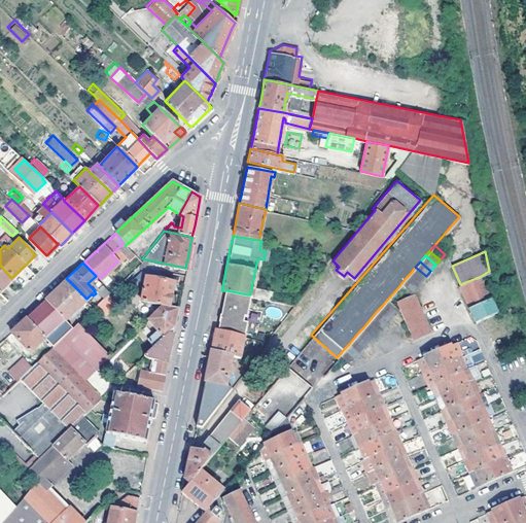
[(0,289),(11,278),(0,266),(0,289)]
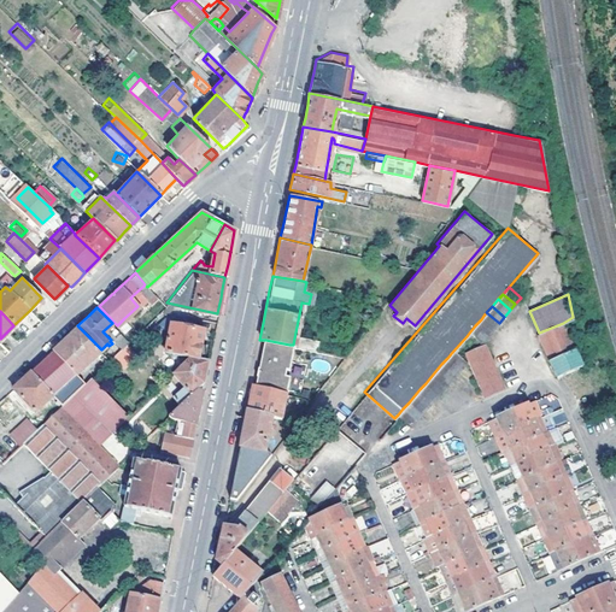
[(493,330),(499,323),(486,312),(481,319),(493,330)]
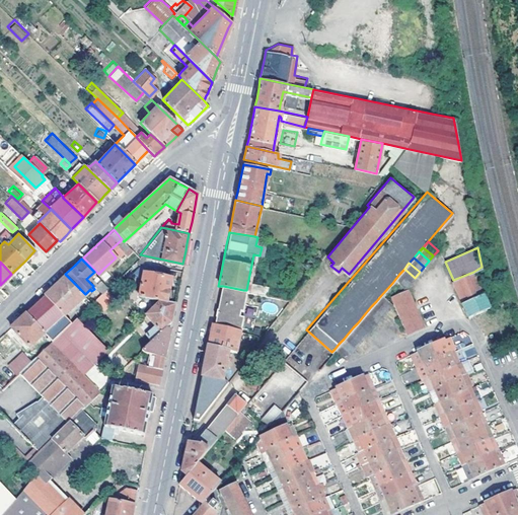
[(138,265),(132,271),(141,277),(142,271),(154,273),(156,264),(153,264),(138,265)]
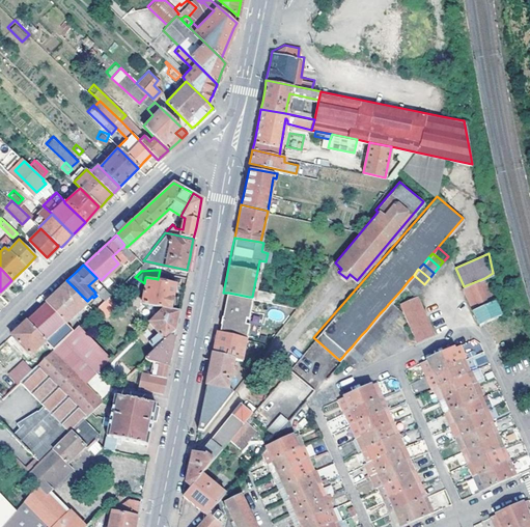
[(111,279),(107,274),(101,280),(105,284),(111,279)]
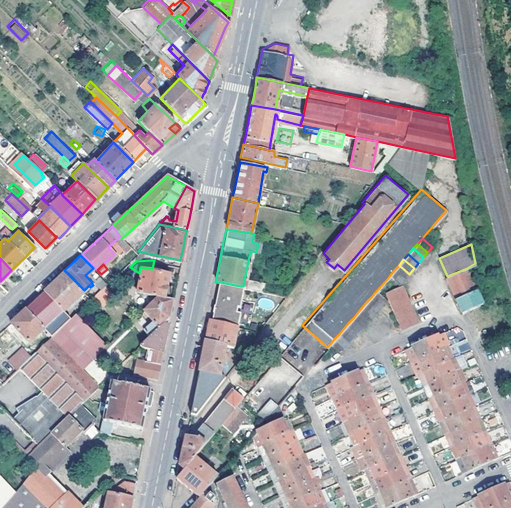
[(409,274),(399,265),(394,270),(404,279),(409,274)]
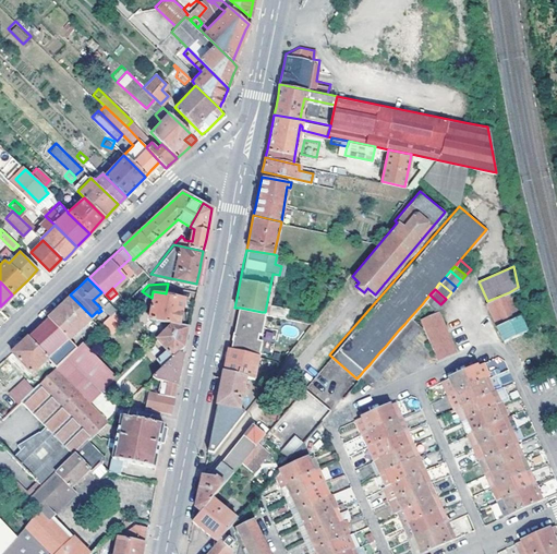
[(182,309),(183,297),(166,293),(153,291),(152,298),(148,316),(170,321),(183,323),(185,310),(182,309)]
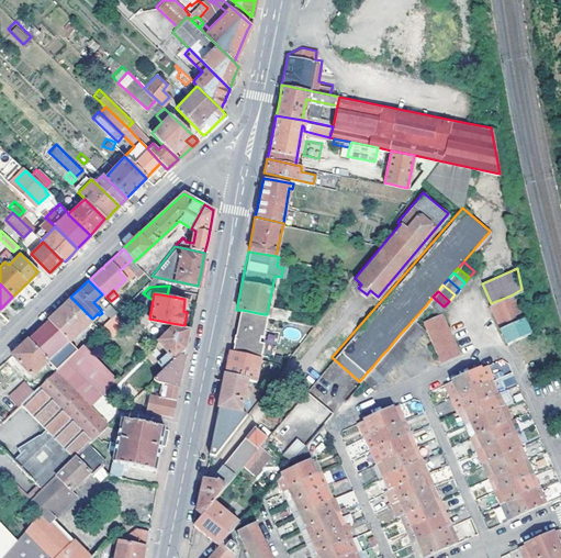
[(528,332),(513,294),(491,303),(498,323),(506,342),(528,332)]
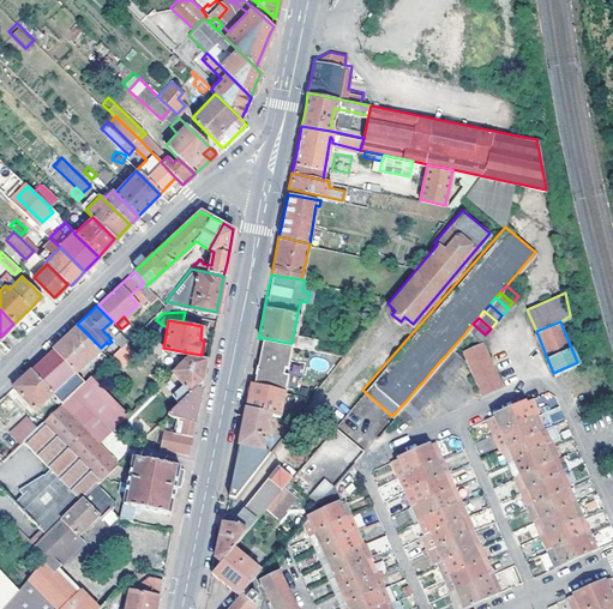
[(473,324),(468,330),(480,341),(485,335),(473,324)]
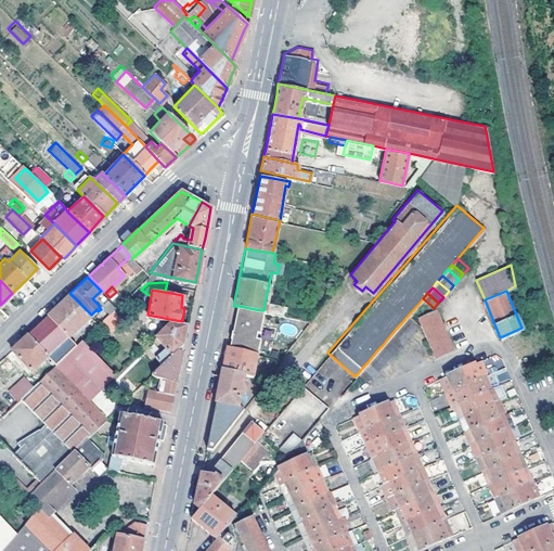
[(47,314),(68,335),(90,316),(69,294),(58,305),(47,314)]
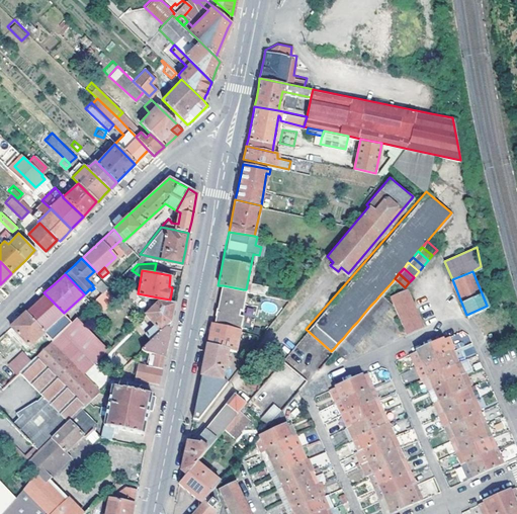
[(380,294),(391,303),(393,301),(391,295),(405,288),(405,287),(395,278),(392,282),(380,294)]
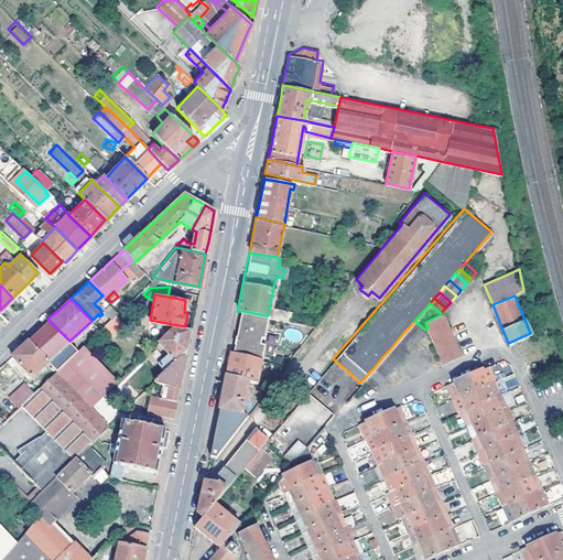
[(258,341),(264,315),(242,311),(237,334),(235,334),(230,350),(261,356),(263,342),(258,341)]
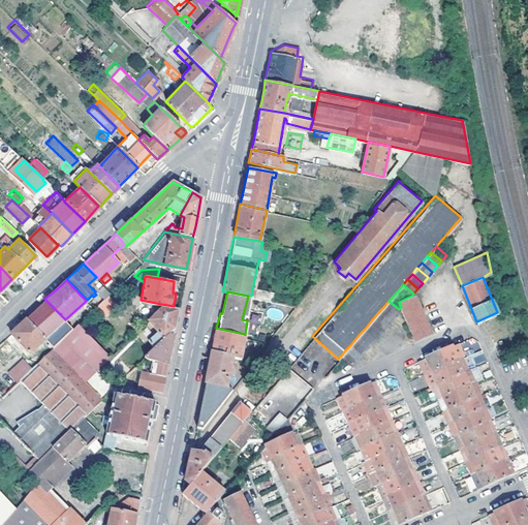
[(106,292),(95,304),(102,312),(115,302),(106,292)]
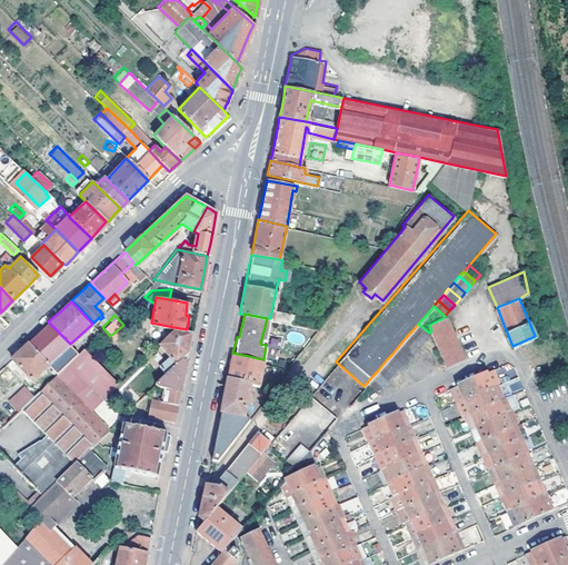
[(445,317),(429,325),(431,330),(447,364),(464,357),(445,317)]
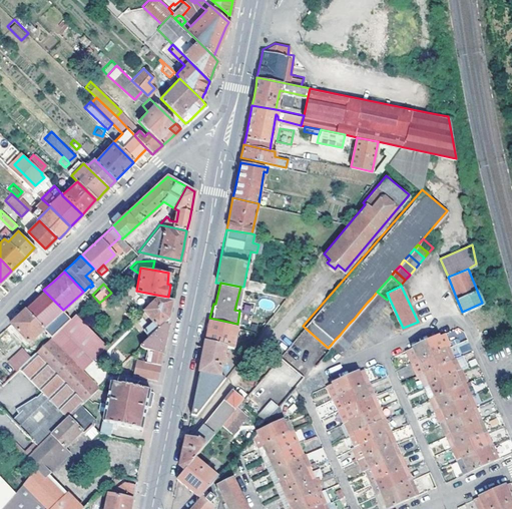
[(63,310),(43,290),(34,300),(25,308),(43,327),(50,335),(69,316),(63,310)]
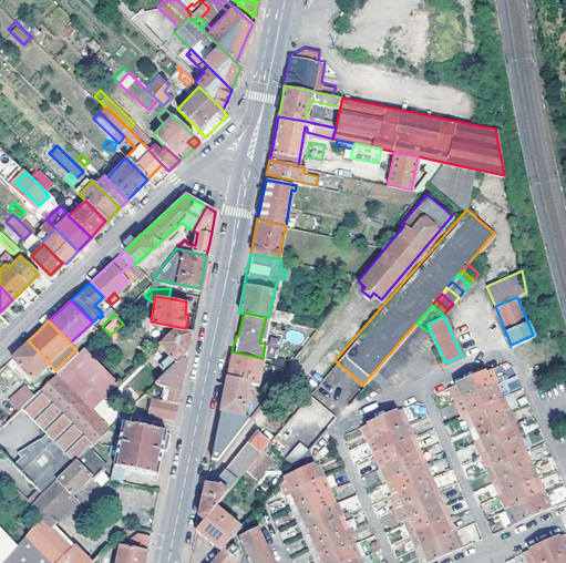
[(411,329),(422,338),(428,331),(417,323),(411,329)]
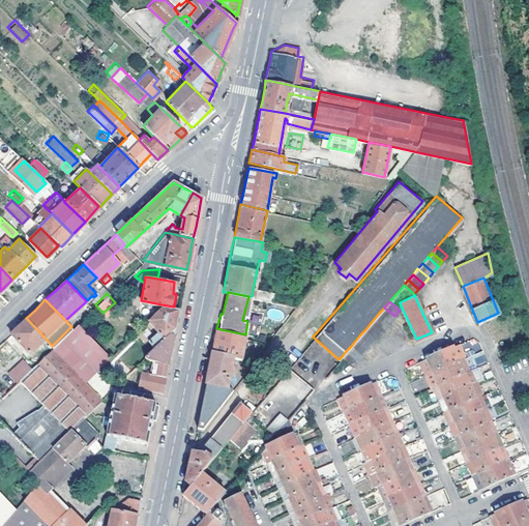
[(177,316),(178,308),(174,307),(162,304),(147,320),(156,330),(148,340),(150,342),(145,346),(150,351),(174,327),(177,316)]
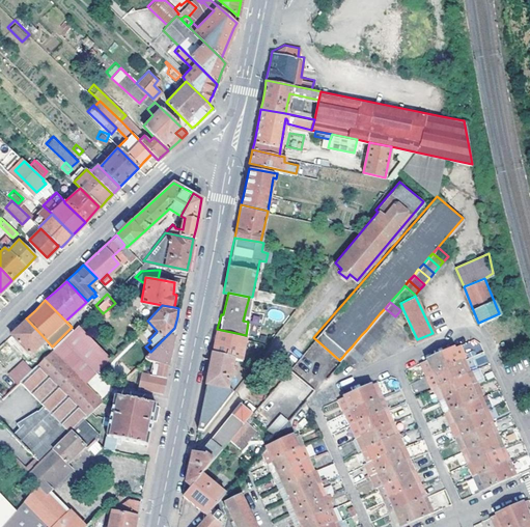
[(380,313),(390,323),(395,316),(385,308),(380,313)]
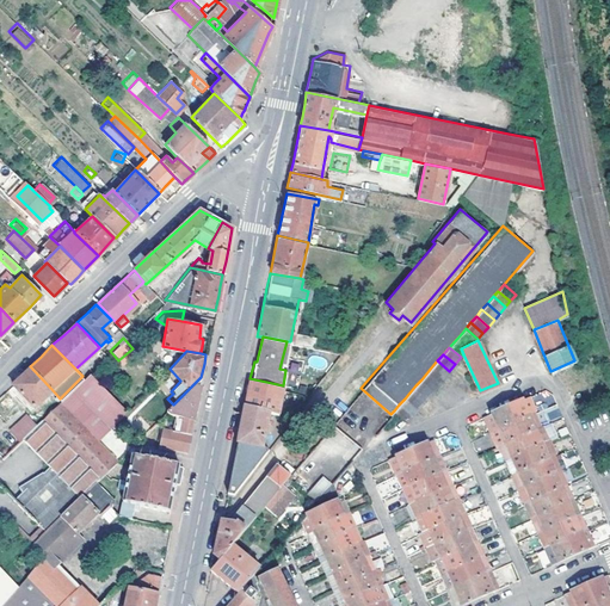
[(288,358),(287,381),(299,381),(299,358),(288,358)]
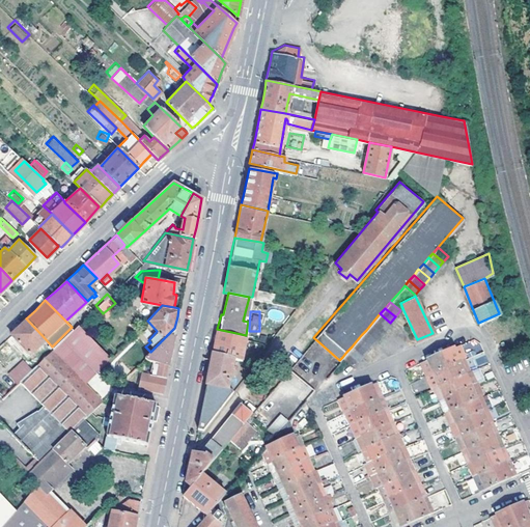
[(374,320),(386,328),(390,323),(380,313),(374,320)]
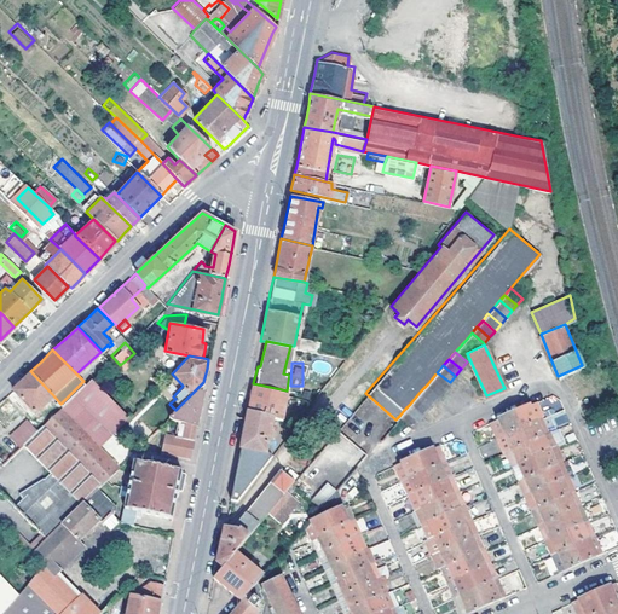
[(34,411),(52,394),(30,371),(12,388),(34,411)]
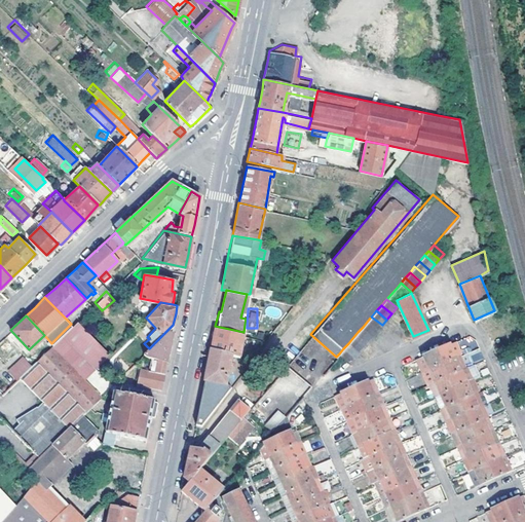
[(367,322),(377,330),(382,325),(371,317),(367,322)]
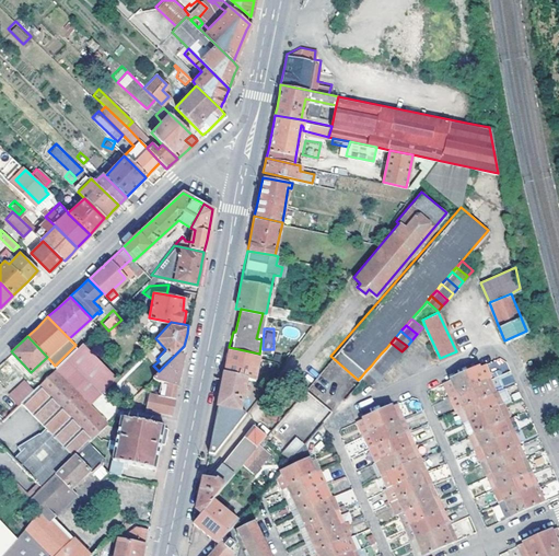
[(116,377),(82,340),(76,345),(55,366),(55,367),(31,389),(19,401),(43,425),(74,455),(89,440),(96,433),(102,427),(107,423),(89,403),(101,391),(116,377)]
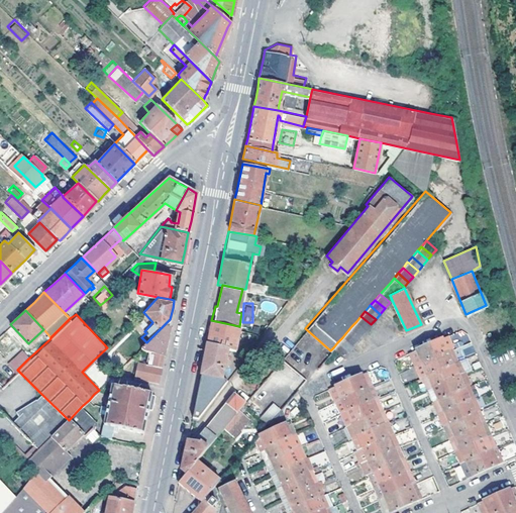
[(356,321),(367,330),(371,324),(360,316),(356,321)]
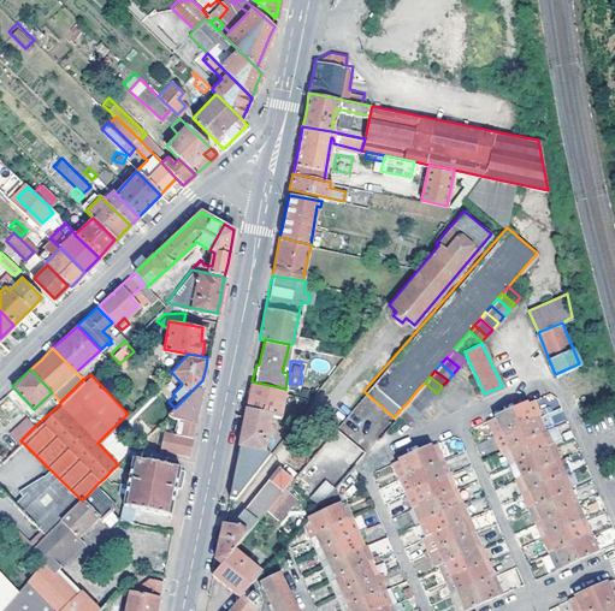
[(175,408),(167,415),(172,417),(178,417),(194,420),(197,407),(202,380),(175,408)]
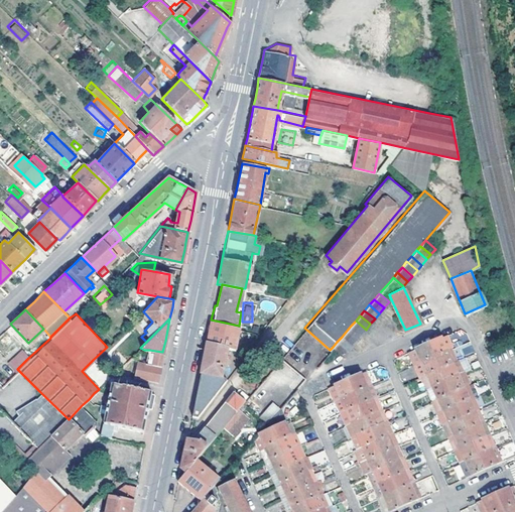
[(211,320),(210,320),(208,329),(207,333),(205,341),(226,346),(226,347),(233,348),(234,347),(239,326),(211,320)]
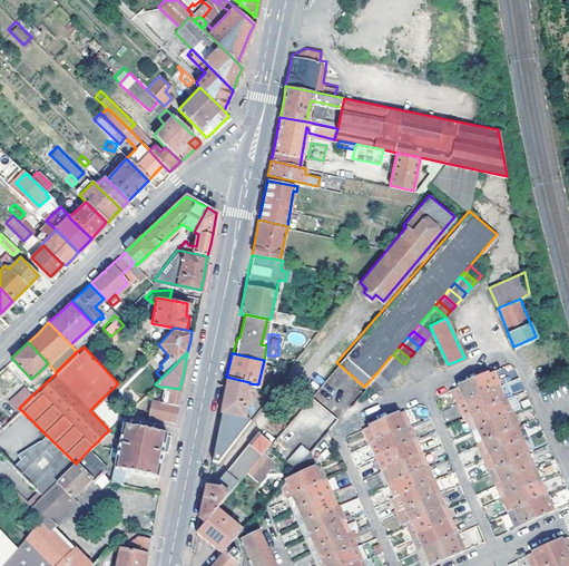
[(404,364),(393,354),(388,360),(399,371),(404,364)]
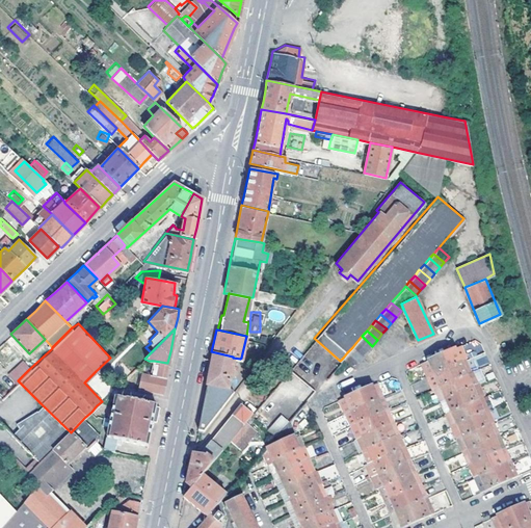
[(356,342),(368,351),(372,346),(362,336),(356,342)]
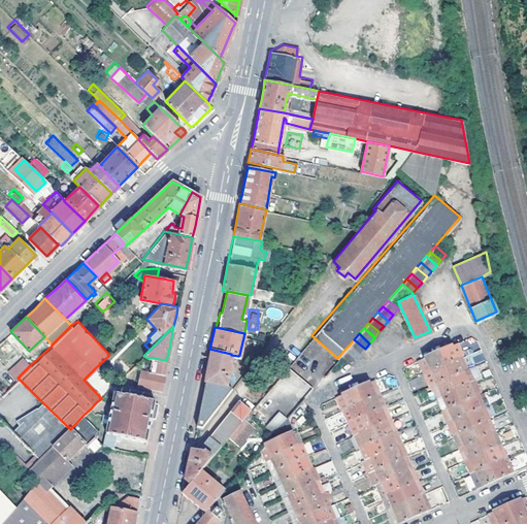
[(350,345),(360,353),(365,349),(354,339),(350,345)]
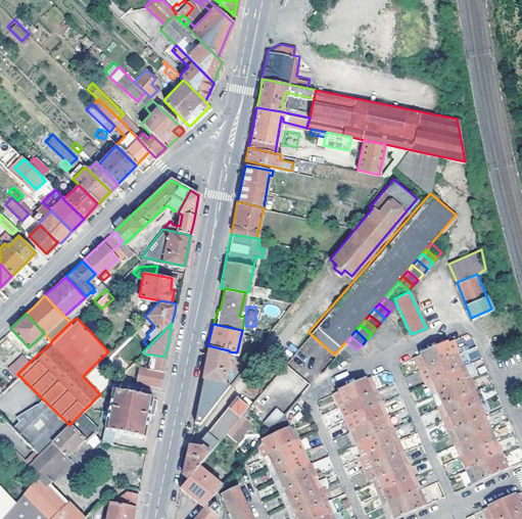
[(455,351),(449,338),(431,346),(414,355),(420,367),(425,380),(430,392),(436,405),(447,429),(453,441),(458,454),(464,466),(471,482),(507,466),(501,451),(493,438),(472,389),(455,351)]
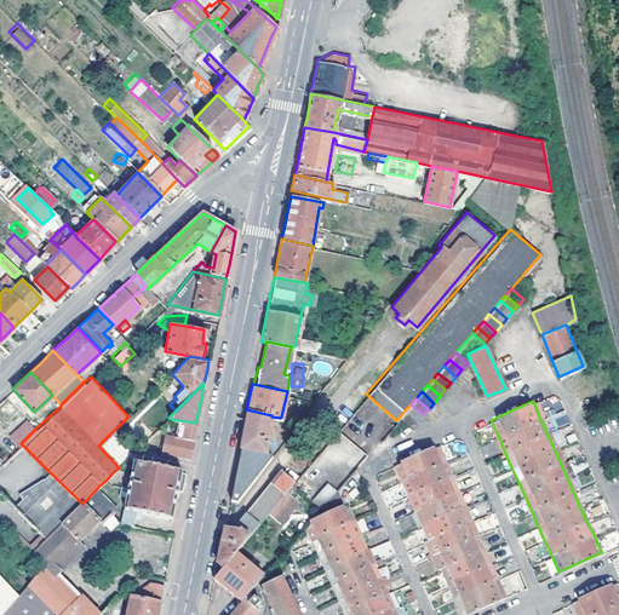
[(405,411),(417,421),(423,414),(411,404),(405,411)]
